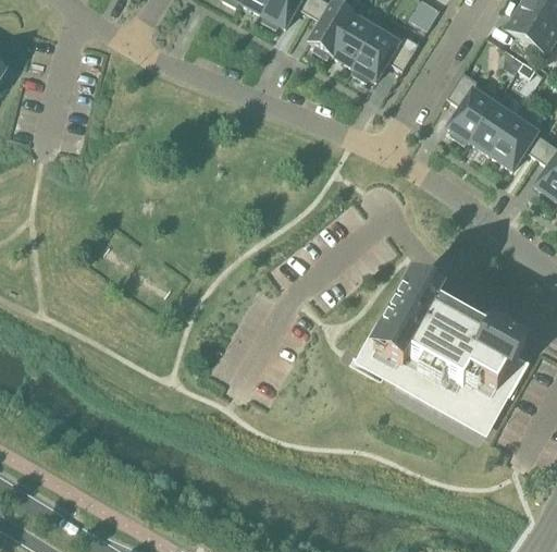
[(240,0),(239,2),(262,15),(270,0),(240,0)]
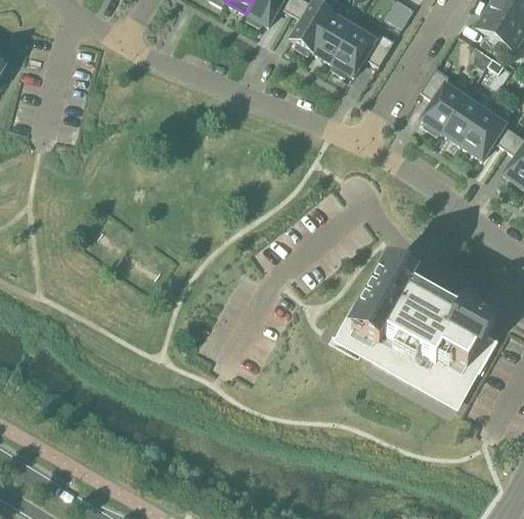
[(254,0),(247,14),(249,15),(246,19),(258,27),(261,23),(268,26),(278,7),(290,13),(298,0),(254,0)]
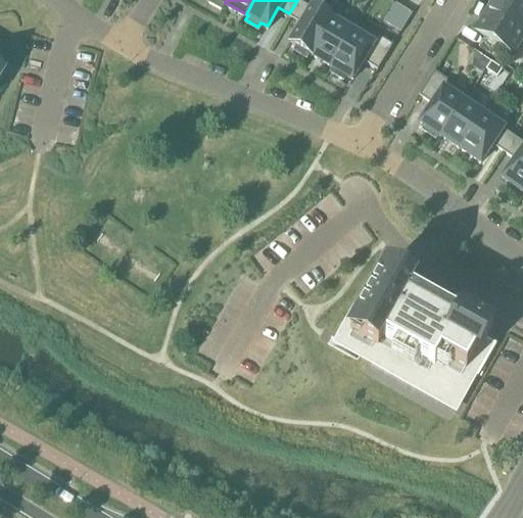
[(311,4),(302,0),(297,0),(289,13),(300,20),(289,39),(296,43),(294,47),(305,54),(308,50),(311,51),(334,13),(313,0),(311,4)]
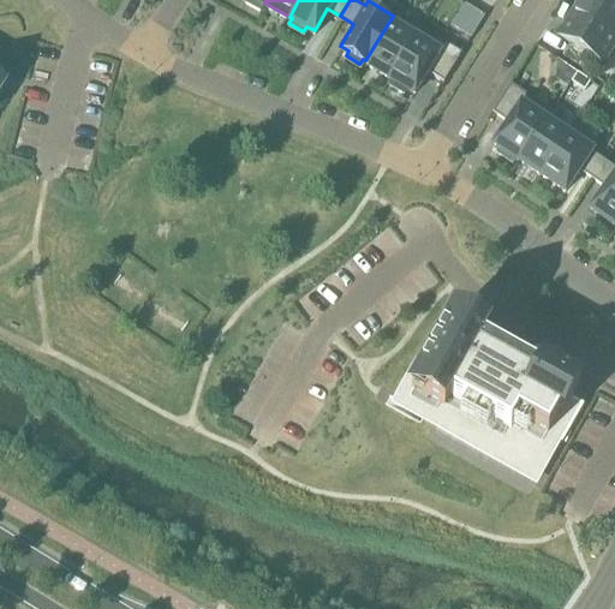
[(614,4),(608,0),(577,0),(573,7),(614,33),(614,4)]
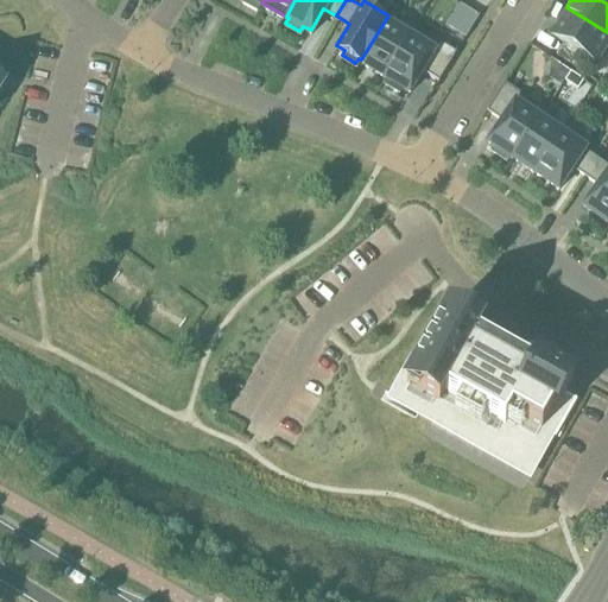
[(607,32),(567,7),(551,31),(596,58),(607,38),(607,32)]
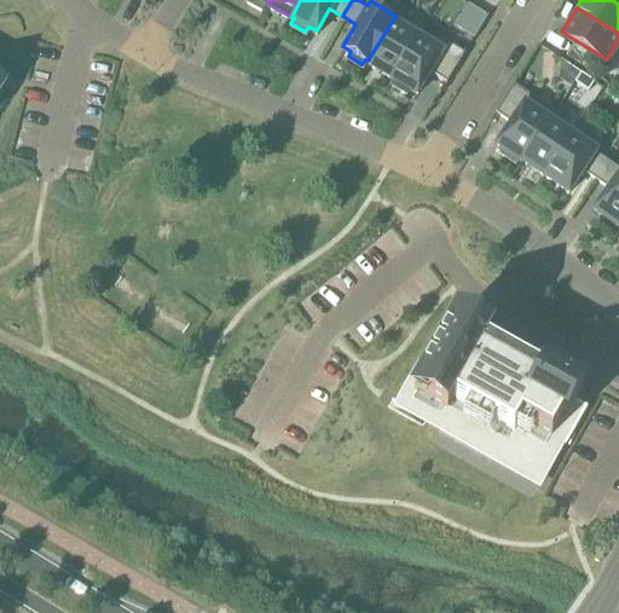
[(398,11),(395,16),(368,61),(392,75),(422,25),(398,11)]
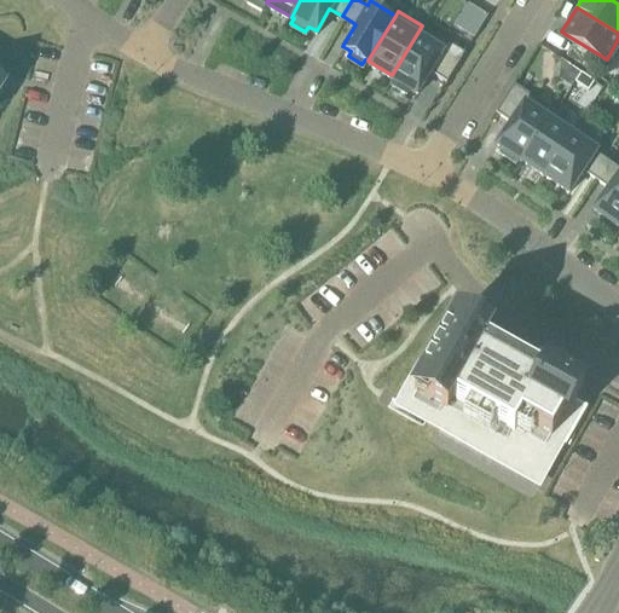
[(446,40),(422,25),(392,75),(417,91),(429,69),(446,79),(458,59),(441,48),(446,40)]
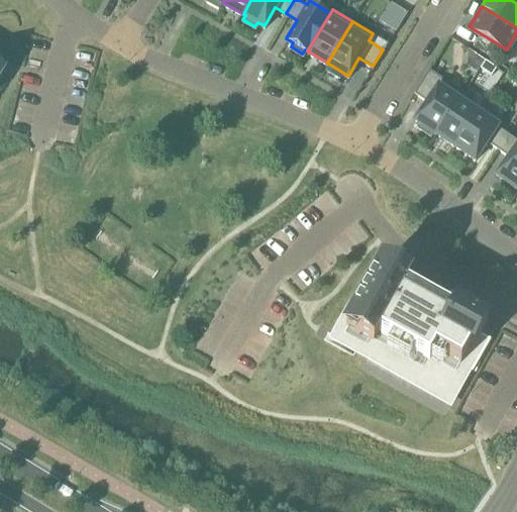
[(496,65),(485,58),(480,66),(491,73),(496,65)]
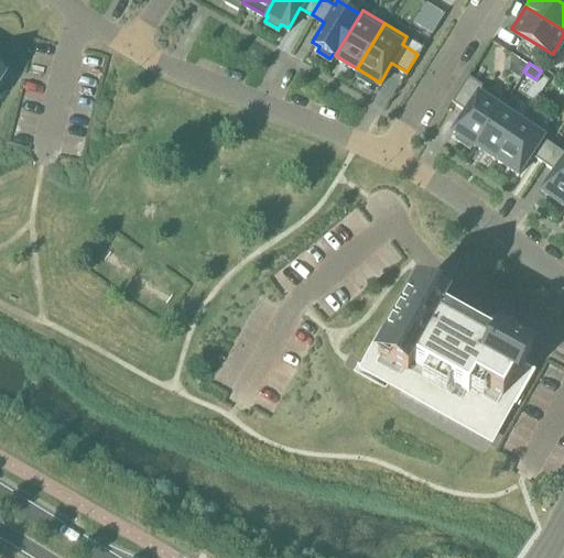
[(477,144),(503,105),(507,100),(468,74),(452,100),(465,109),(453,128),(459,133),(457,138),(469,145),(473,141),(477,144)]
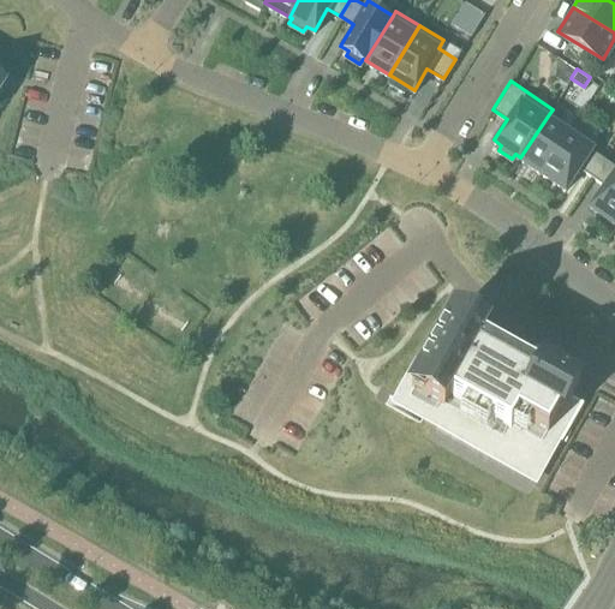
[(569,127),(549,114),(520,157),(539,171),(569,127)]
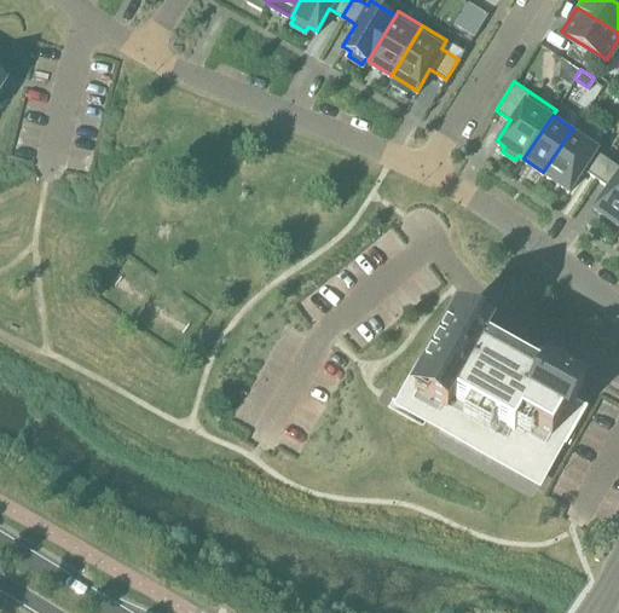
[(576,123),(573,128),(543,172),(568,189),(583,168),(596,177),(608,158),(596,149),(602,140),(576,123)]
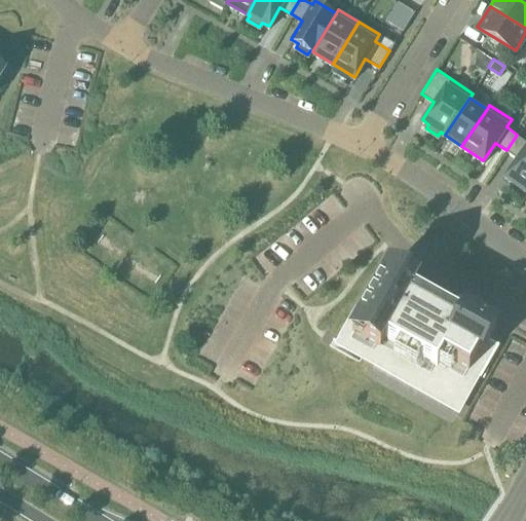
[(525,141),(517,135),(506,150),(517,157),(504,175),(525,190),(525,141)]
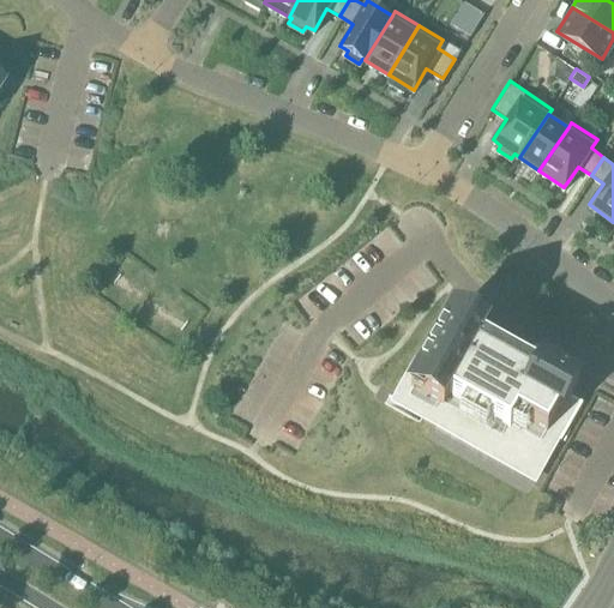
[(452,309),(402,399),(535,474),(557,437),(560,439),(582,401),(570,393),(578,379),(533,354),(523,371),(500,357),(504,351),(494,345),(491,351),(476,344),(486,327),(452,309)]
